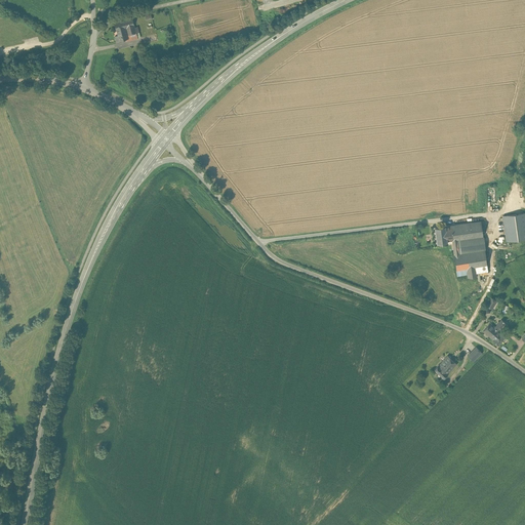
[(132,18),(124,21),(128,35),(136,32),(135,27),(132,18)]
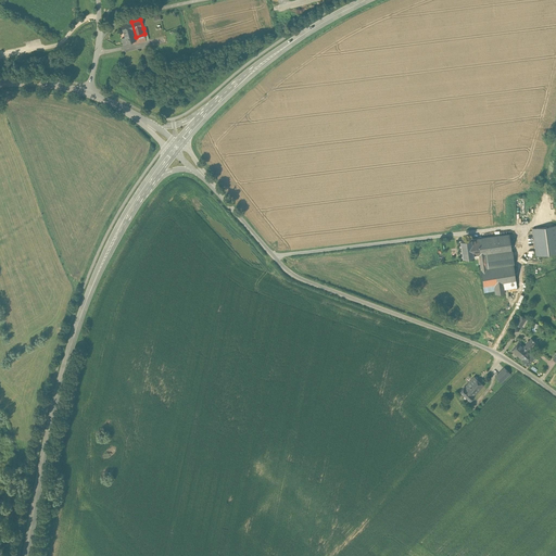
[(131,22),(122,24),(125,37),(122,38),(123,43),(134,40),(136,39),(136,37),(131,22)]
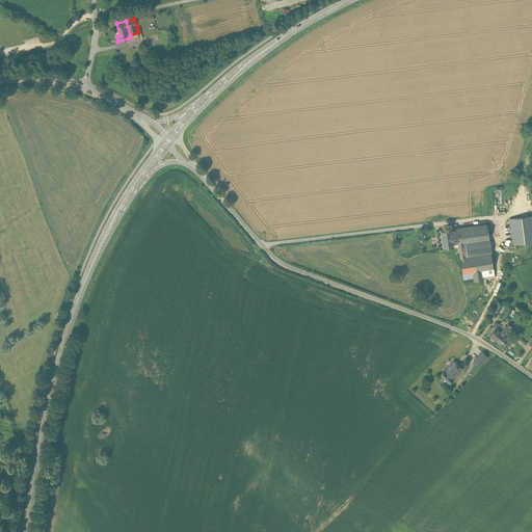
[(531,215),(509,218),(513,244),(531,241),(531,215)]
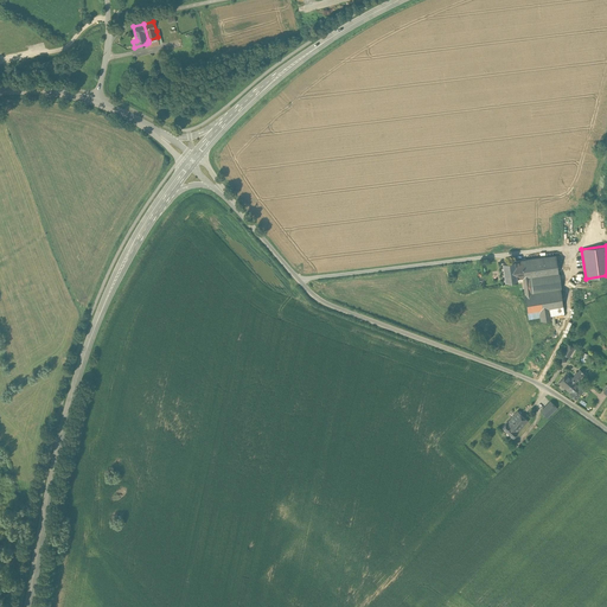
[(557,254),(515,260),(517,278),(523,278),(529,276),(560,272),(557,254)]
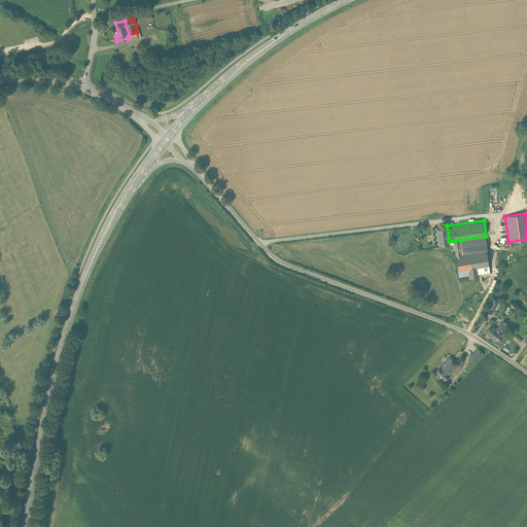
[(447,225),(436,226),(438,243),(449,242),(449,241),(447,225)]
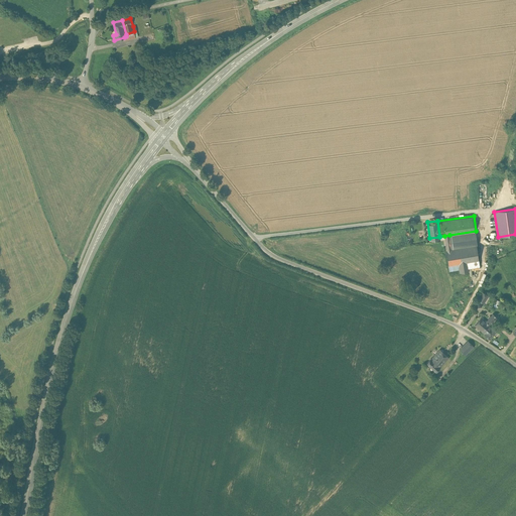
[(449,235),(452,248),(477,244),(476,231),(449,235)]
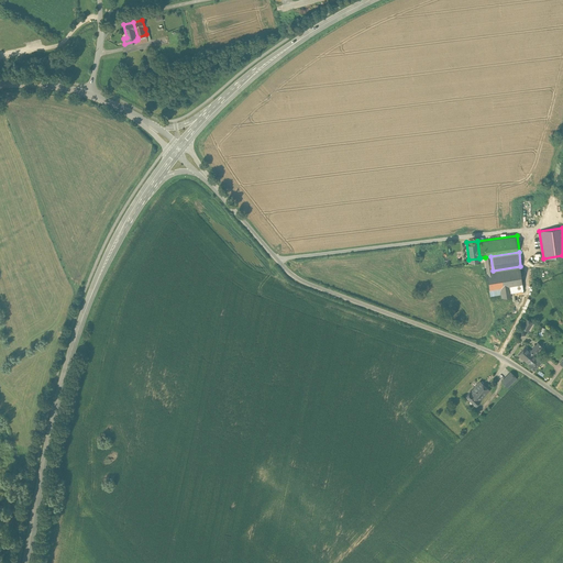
[(520,266),(493,271),(490,256),(485,257),(490,295),(500,294),(501,297),(511,295),(510,291),(522,289),(520,266)]
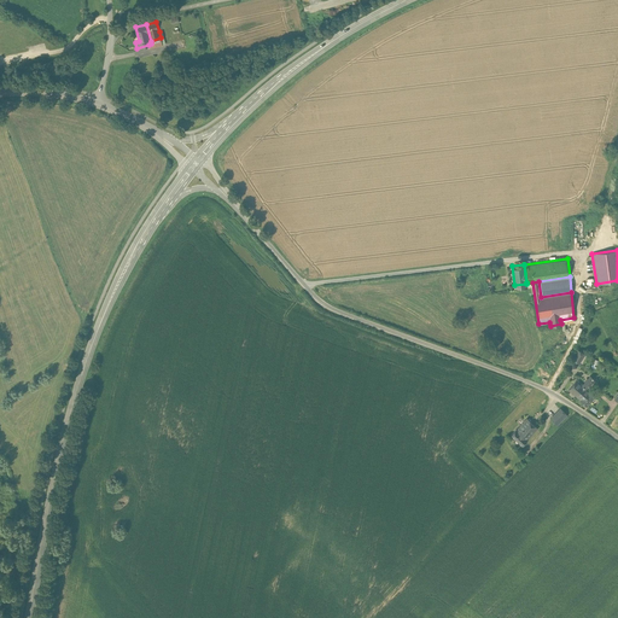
[(586,354),(577,349),(572,359),(579,363),(586,354)]
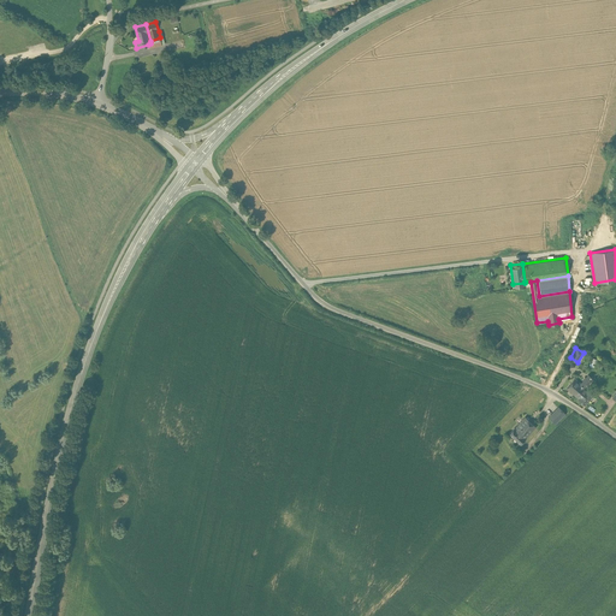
[(588,373),(580,381),(575,378),(567,389),(585,404),(594,394),(585,386),(593,378),(588,373)]
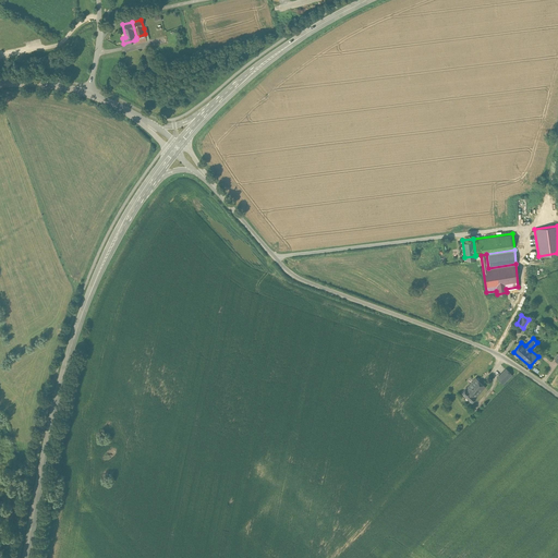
[(511,374),(506,368),(497,377),(502,383),(511,374)]
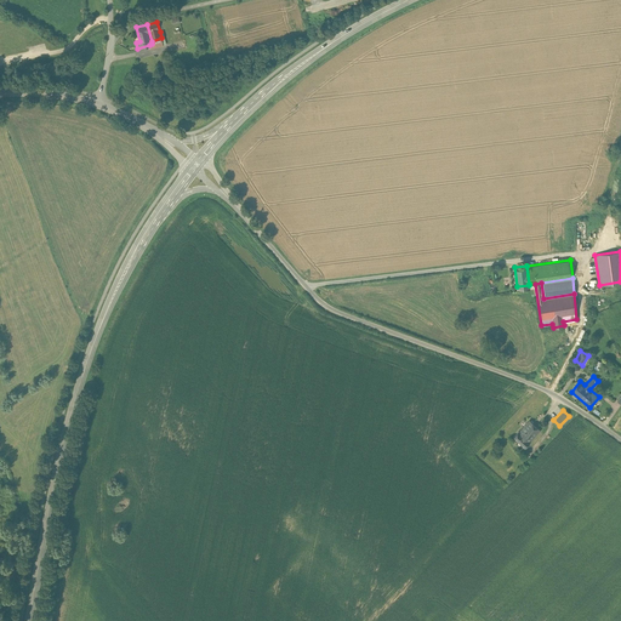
[(530,420),(519,432),(518,432),(513,437),(525,448),(530,442),(541,431),(530,420)]
